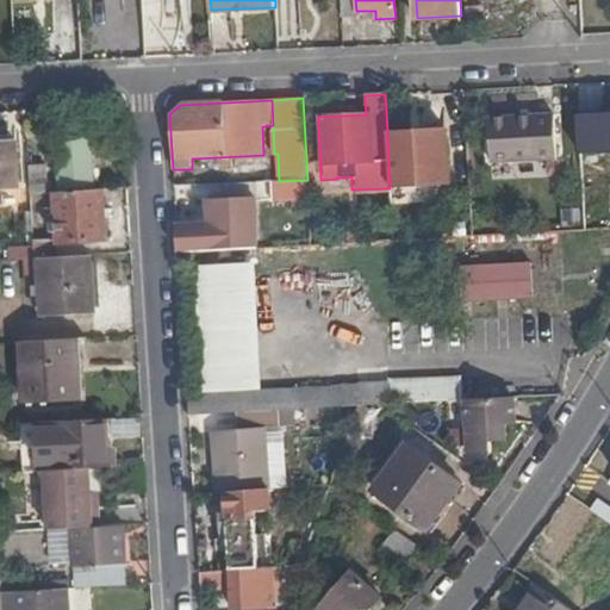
[(609,109),(580,110),(582,153),(609,151),(609,109)]
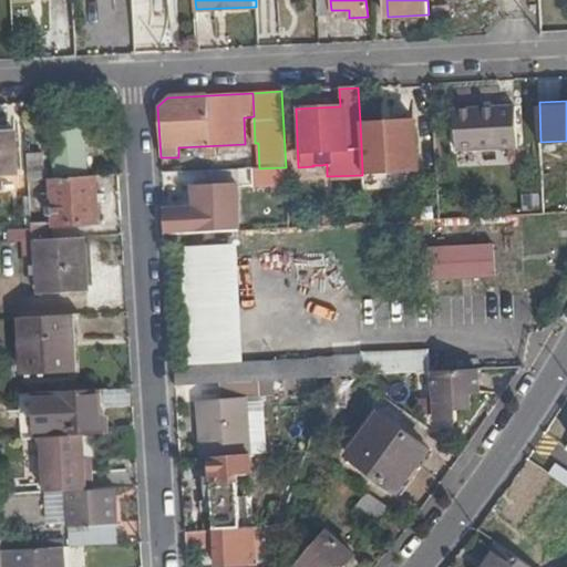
[(456,110),(457,148),(518,146),(516,106),(456,110)]
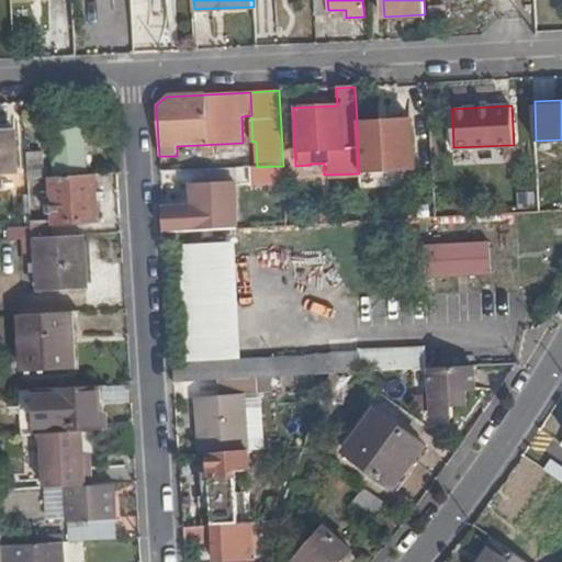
[(359,169),(414,166),(412,116),(390,117),(390,121),(380,121),(380,119),(357,120),(359,169)]
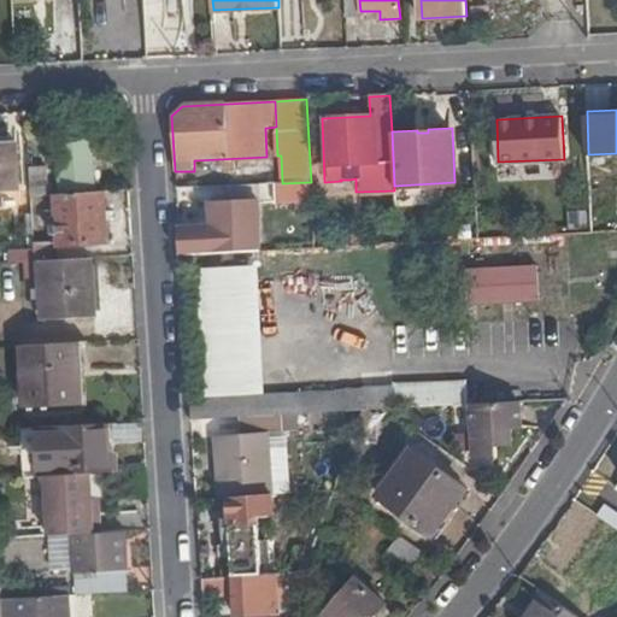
[(93,184),(90,140),(58,142),(59,160),(60,186),(93,184)]
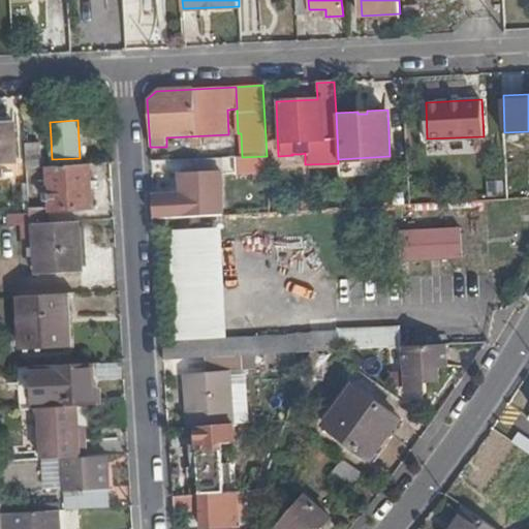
[(0,162),(16,162),(14,124),(0,124),(0,162)]
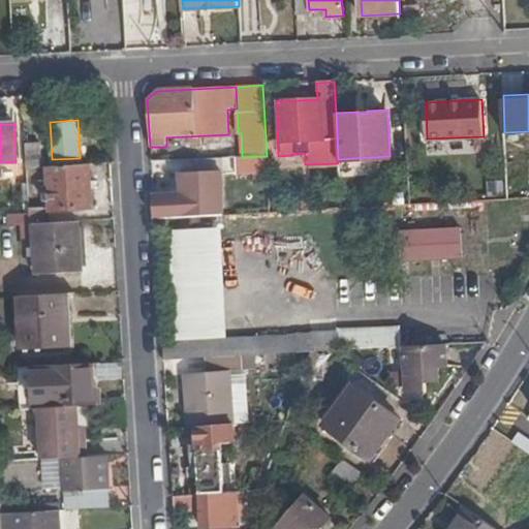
[(38,145),(26,146),(27,166),(39,165),(38,145)]
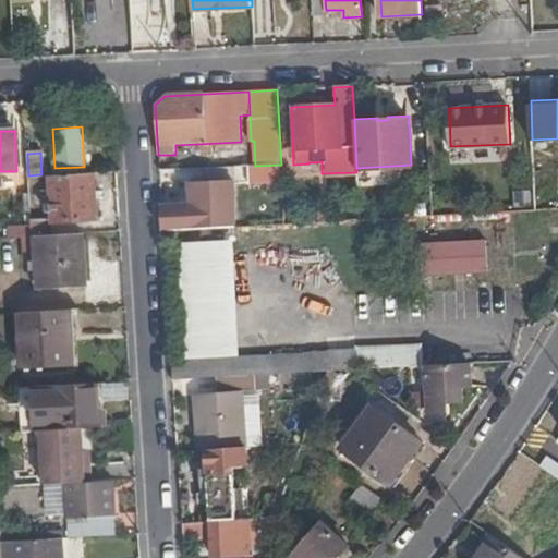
[(96,219),(94,172),(41,174),(28,176),(31,220),(52,219),(52,222),(96,219)]
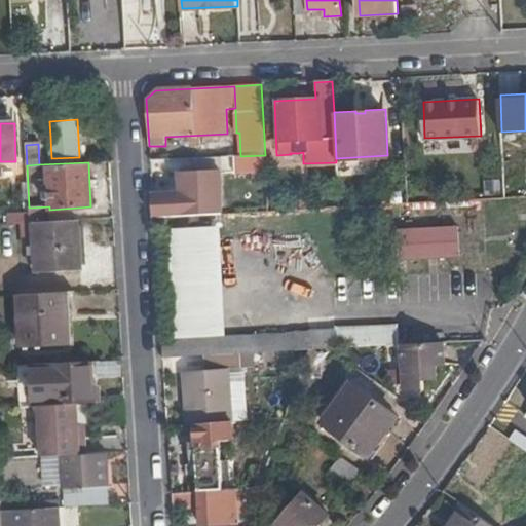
[(220,171),(196,172),(199,216),(221,215),(220,171)]
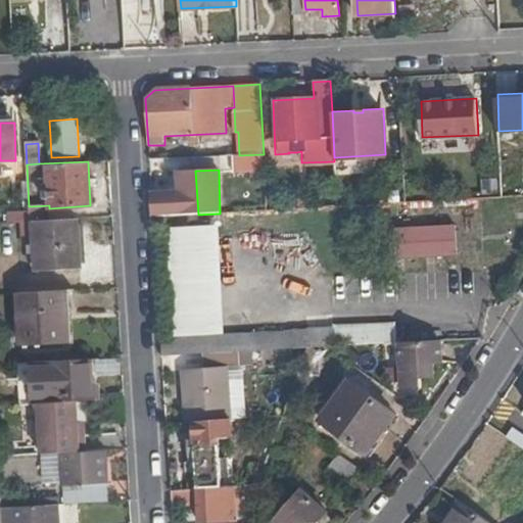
[(167,190),(151,191),(152,217),(198,215),(195,171),(174,172),(175,190),(167,190)]
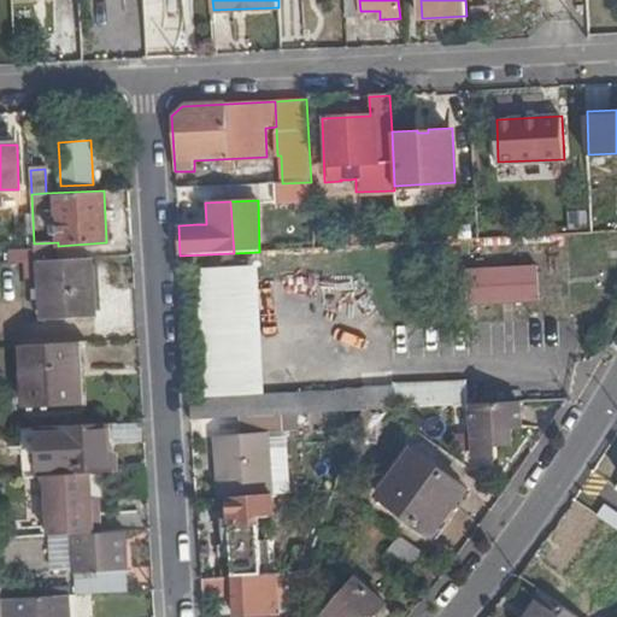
[(591,229),(591,211),(571,211),(571,229),(591,229)]
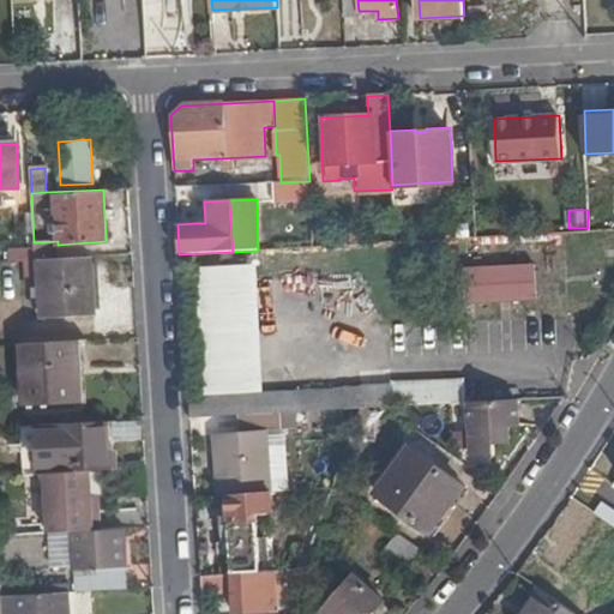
[(58,241),(34,242),(35,260),(38,260),(59,259),(58,245),(58,241)]
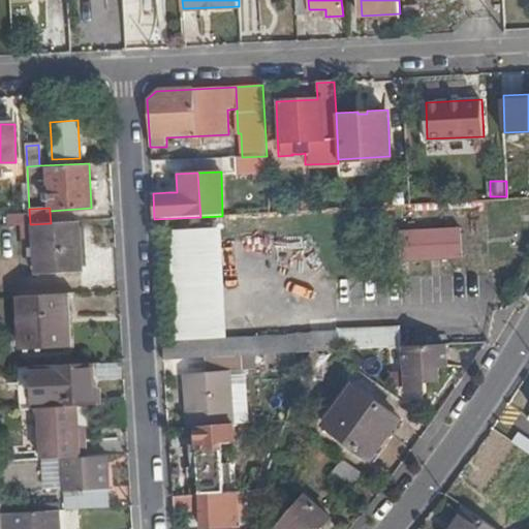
[(82,272),(78,221),(51,223),(33,224),(37,275),(82,272)]
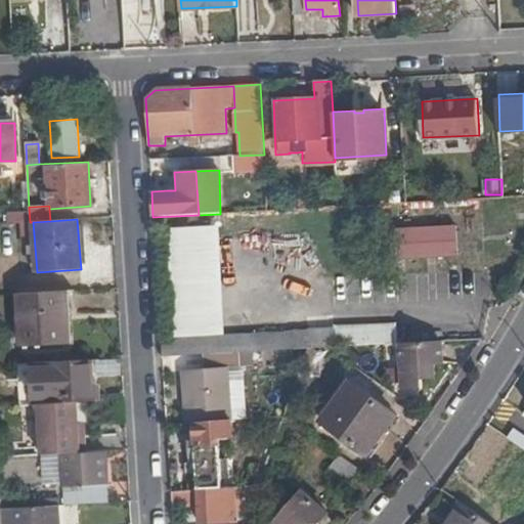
[(456,241),(394,244),(396,259),(457,255),(456,241)]
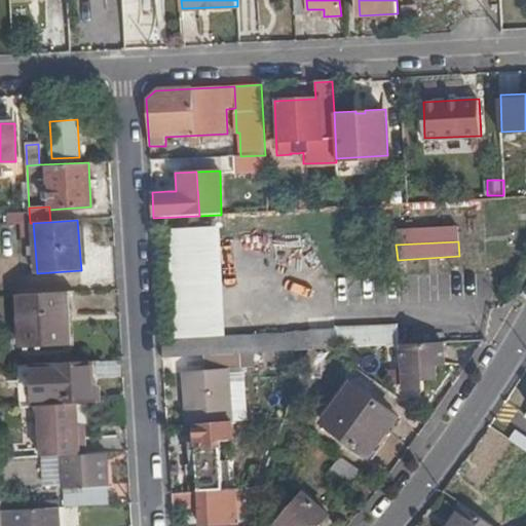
[(68,344),(65,292),(19,294),(21,346),(68,344)]
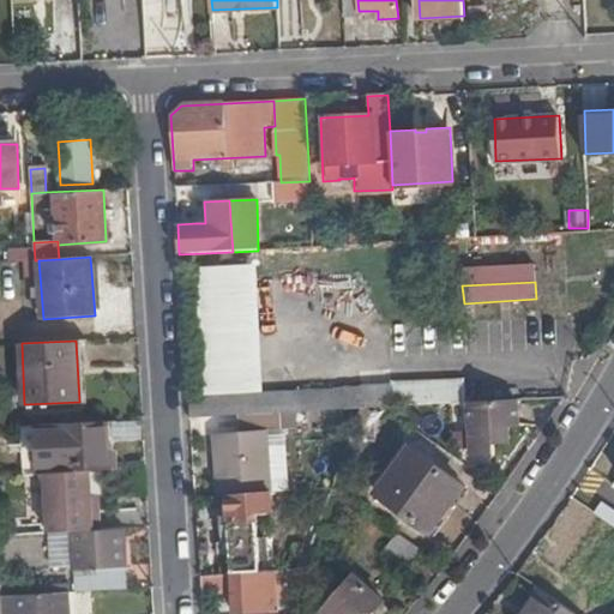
[(463,380),(188,397),(190,417),(238,415),(270,413),(280,413),(361,409),(366,408),(380,408),(465,403),(463,380)]
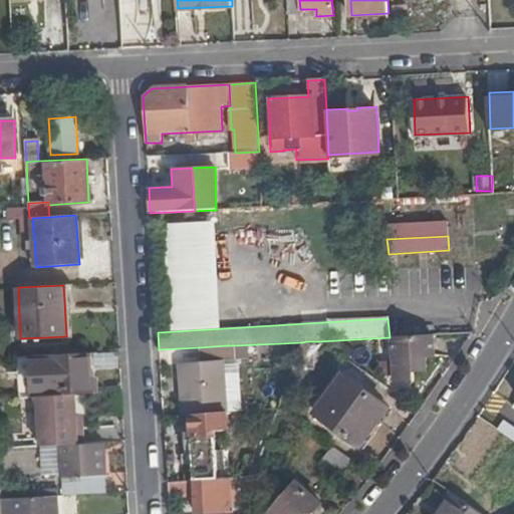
[(431,357),(430,335),(390,337),(392,376),(400,375),(401,381),(413,380),(413,373),(421,372),(420,368),(425,367),(424,358),(431,357)]
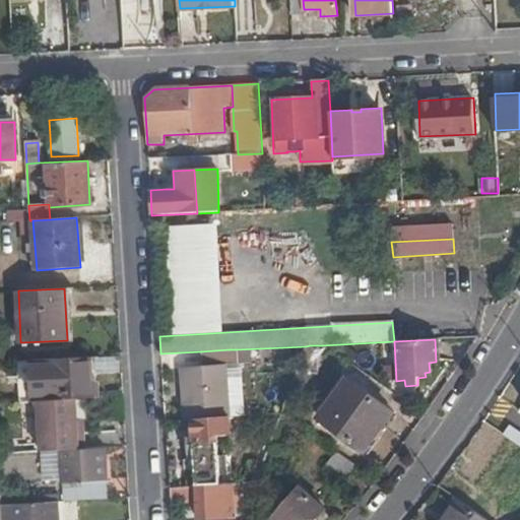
[(310,345),(306,346),(299,364),(317,370),(323,350),(310,345)]
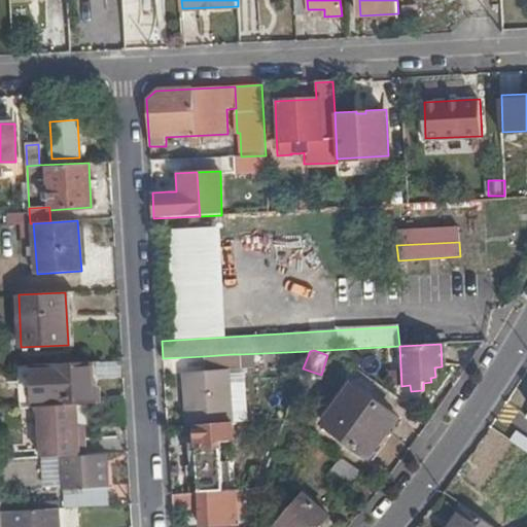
[(232,354),(204,356),(204,371),(231,369),(231,370),(241,369),(240,354),(232,354)]
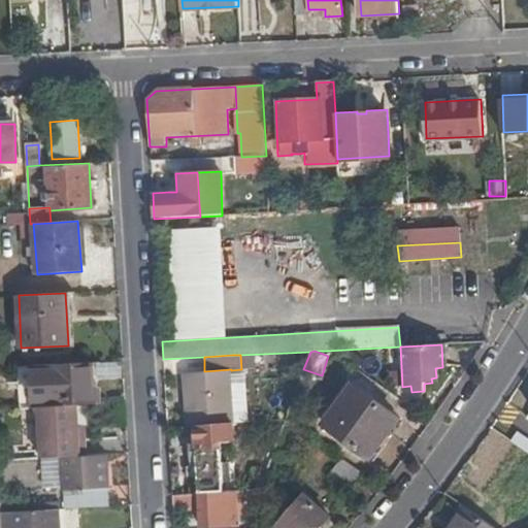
[(95,405),(92,363),(55,365),(30,366),(33,408),(39,408),(57,407),(78,405),(95,405)]
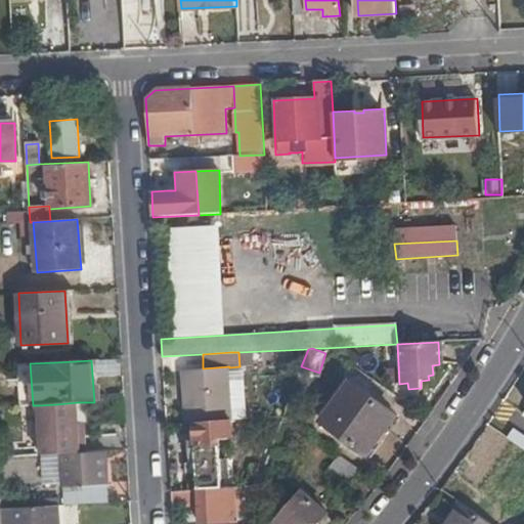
[(203,368),(180,370),(184,423),(232,419),(229,367),(229,366),(203,368)]
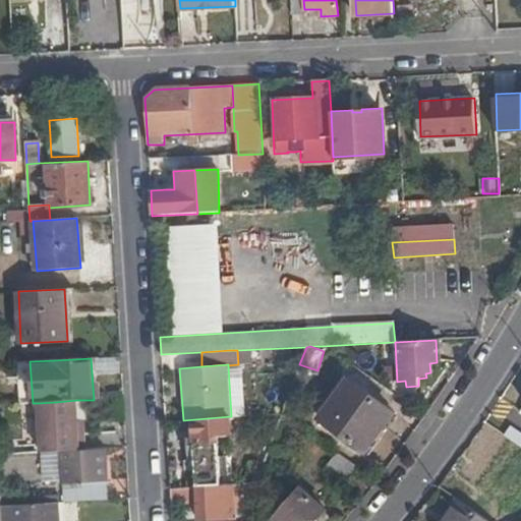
[(392,413),(348,382),(320,418),(362,452),(392,413)]
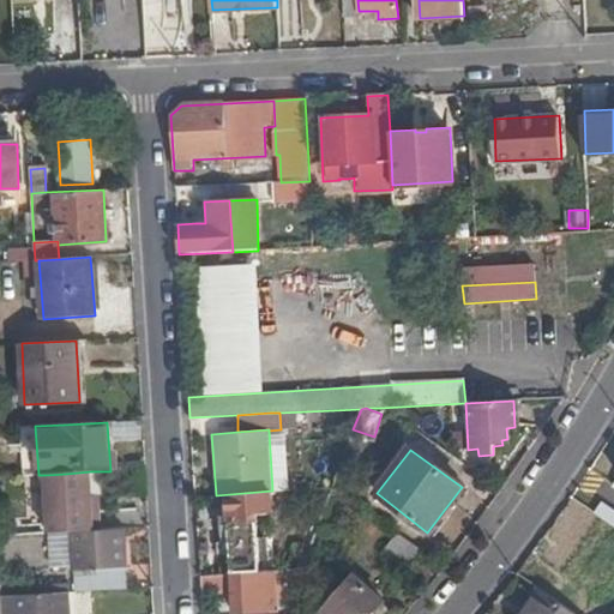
[(46,475),(49,534),(71,533),(101,530),(100,512),(94,512),(92,498),(91,471),(66,474),(46,475)]
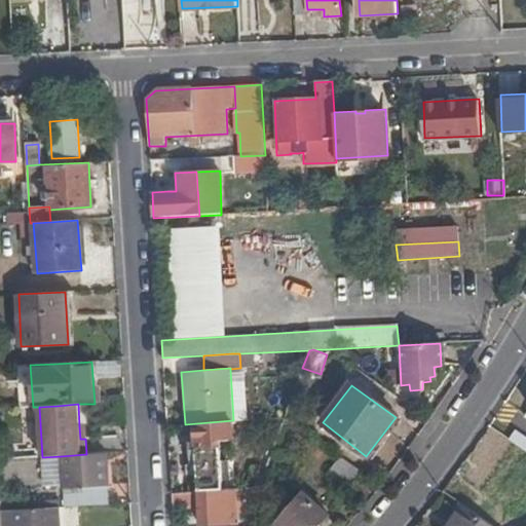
[(525,415),(511,438),(525,448),(525,415)]
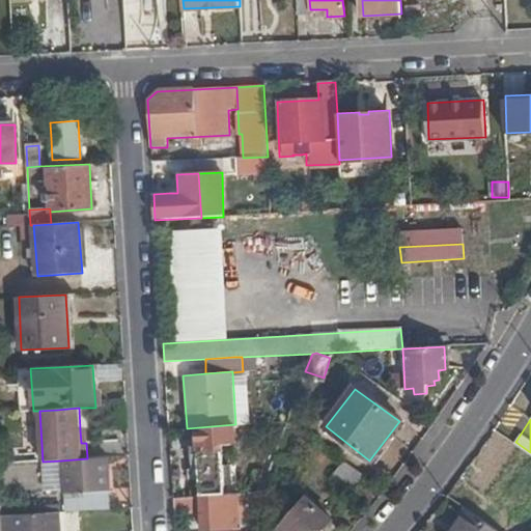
[(251,444),(249,427),(249,426),(196,429),(198,447),(191,448),(194,477),(200,477),(202,496),(208,496),(233,494),(238,494),(239,494),(235,445),(251,444)]
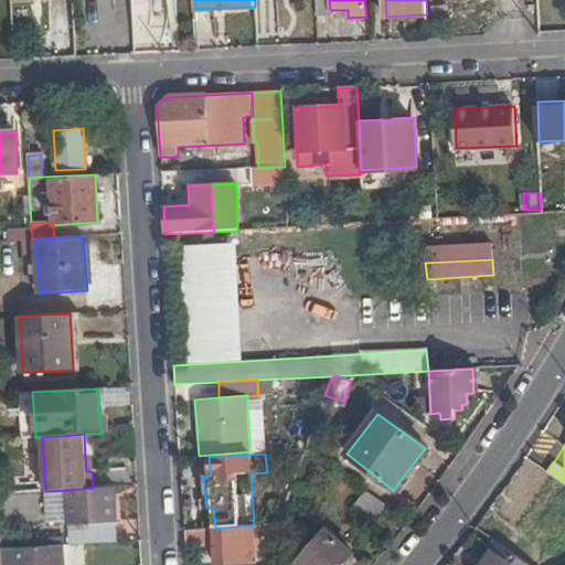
[(564,564),(564,484),(528,458),(478,526),(497,542),(530,564),(564,564)]
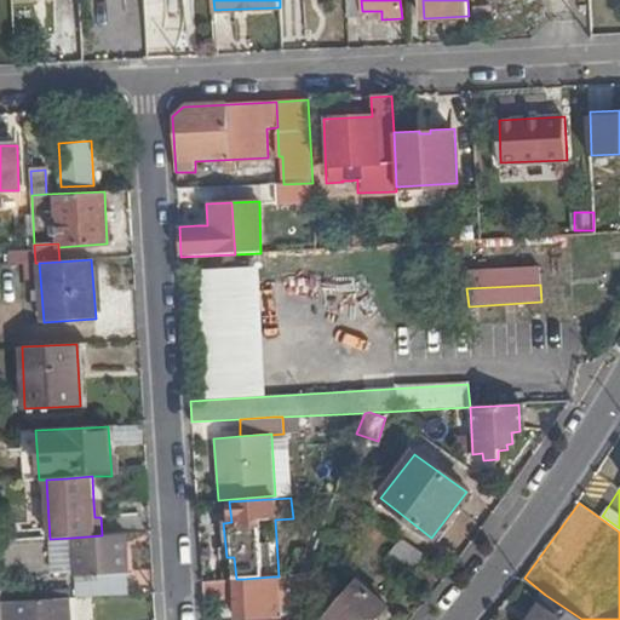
[(128,596),(125,534),(102,535),(72,538),(75,598),(128,596)]
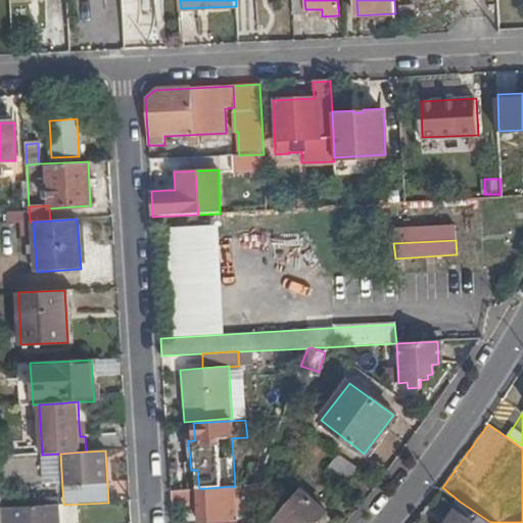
[(349,486),(360,471),(337,456),(327,470),(349,486)]
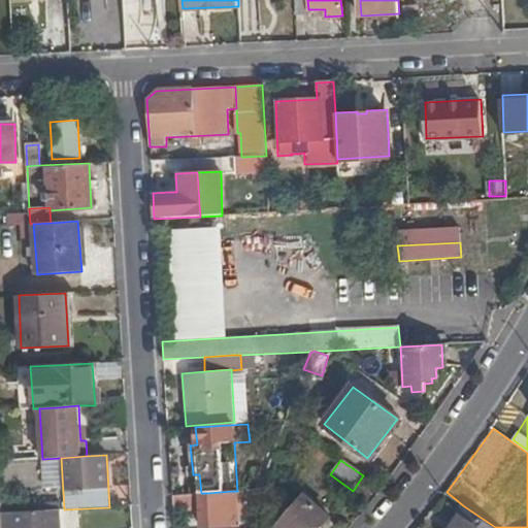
[(237,510),(236,491),(232,491),(207,493),(201,493),(199,493),(201,526),(222,526),(221,512),(237,510)]
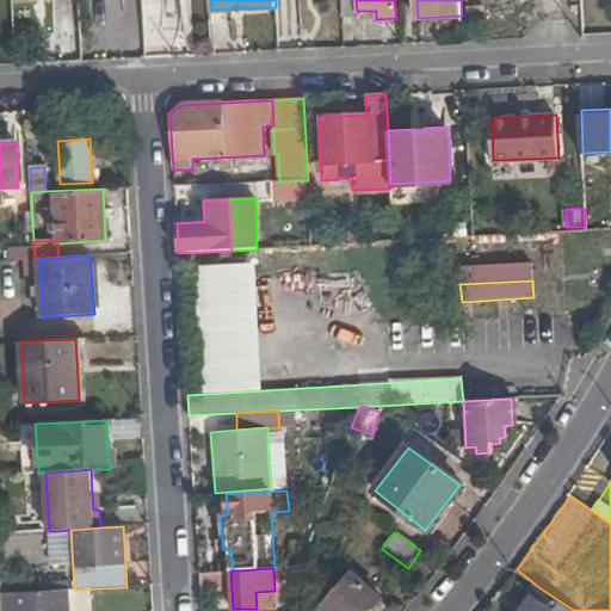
[(229,592),(230,571),(201,573),(201,593),(229,592)]
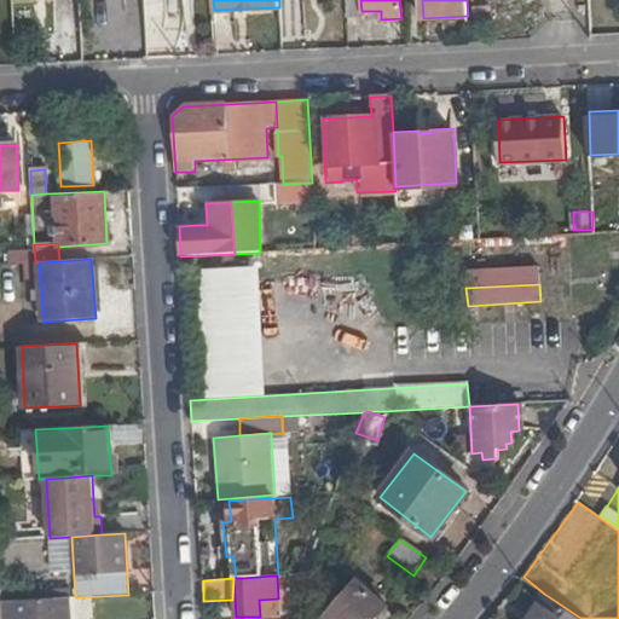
[(327,618),(376,618),(386,608),(357,583),(327,618)]
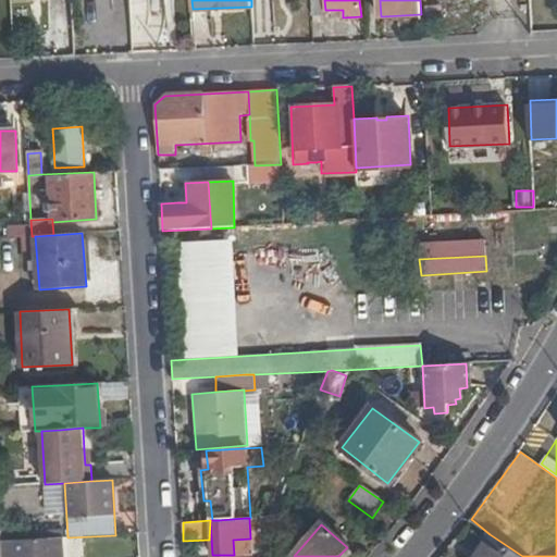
[(522,556),(490,534),(478,553),(480,554),(477,556),(522,556)]
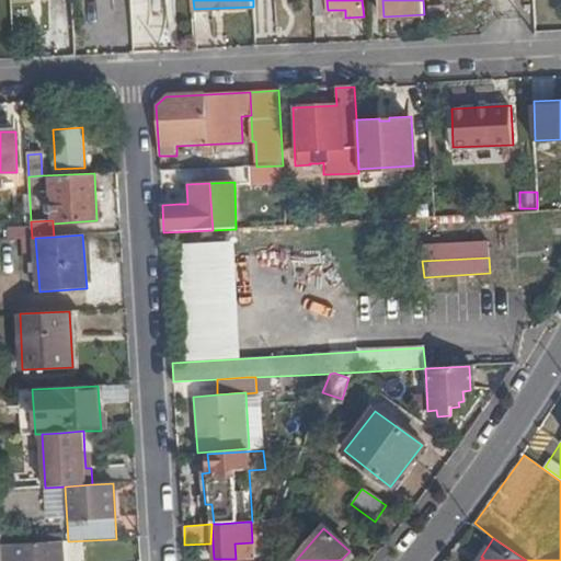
[(2,546),(2,560),(63,560),(61,542),(2,546)]
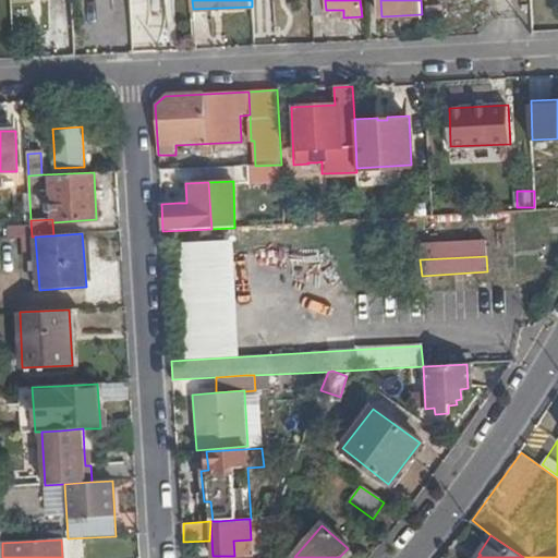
[(252,555),(251,540),(233,541),(234,556),(252,555)]
